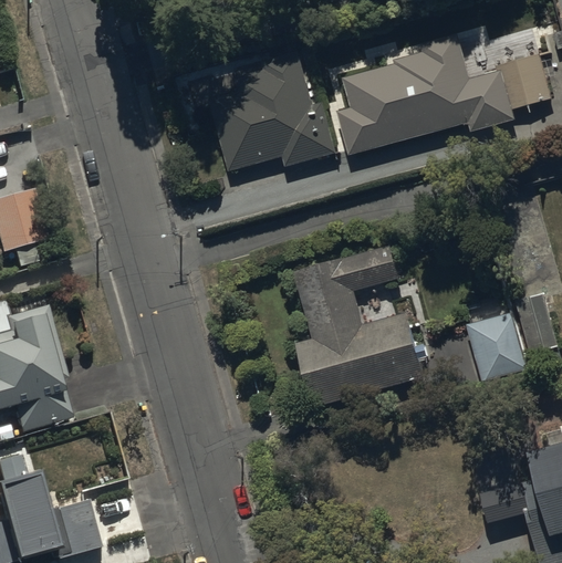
[(550,98),(536,53),(491,65),(492,71),(467,79),(455,33),(419,43),(422,52),(391,60),(392,63),(340,77),(349,107),(336,111),(349,154),(550,98)]
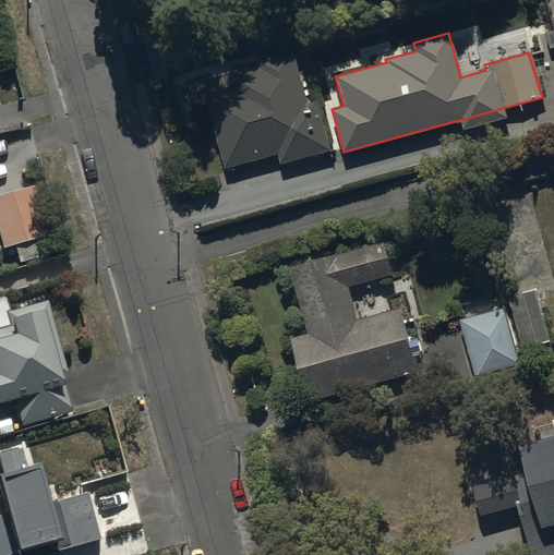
[(304,98),(290,45),(254,55),(256,62),(228,71),(231,84),(203,92),(223,163),(275,148),(278,159),(330,145),(316,95),(304,98)]
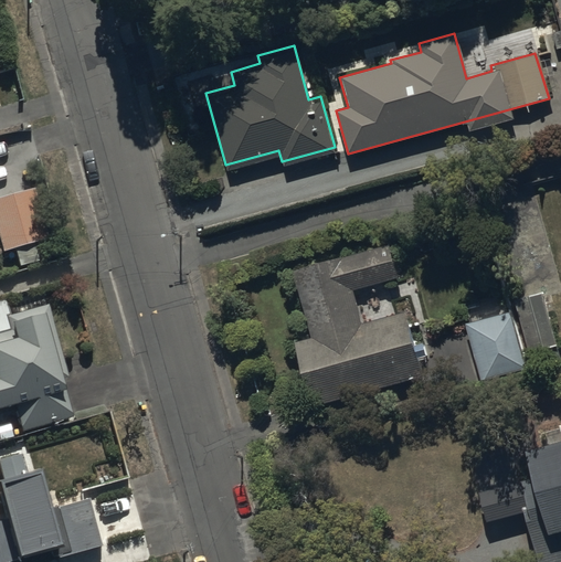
[(33,190),(0,198),(0,253),(46,241),(33,190)]
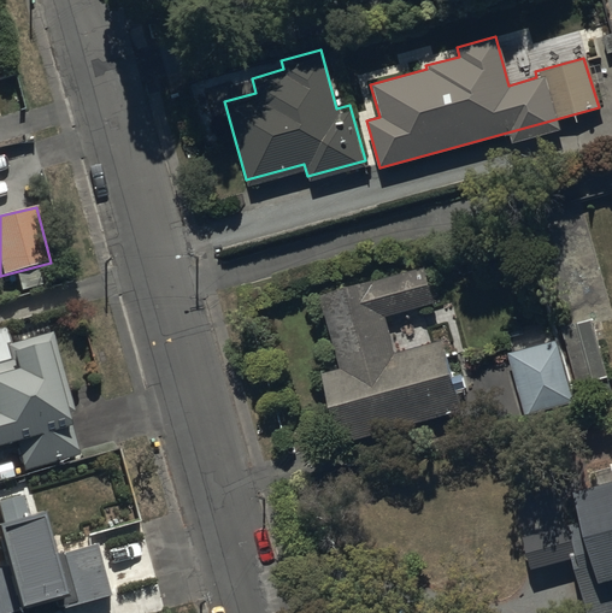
[(375,283),(321,299),(341,372),(322,378),(341,446),(462,413),(442,345),(396,358),(386,320),(435,307),(425,272),(376,286),(375,283)]
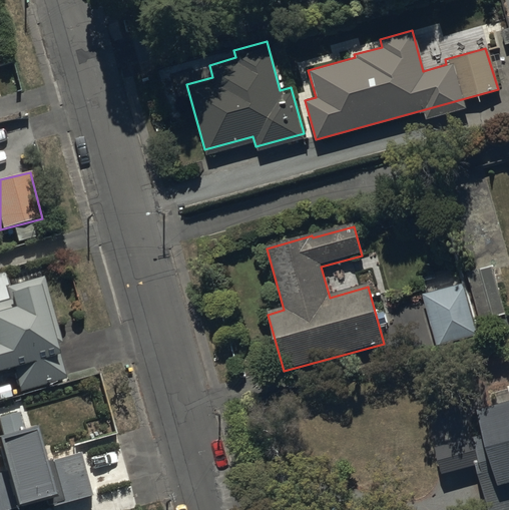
[(504,314),(490,267),(466,274),(480,321),(504,314)]
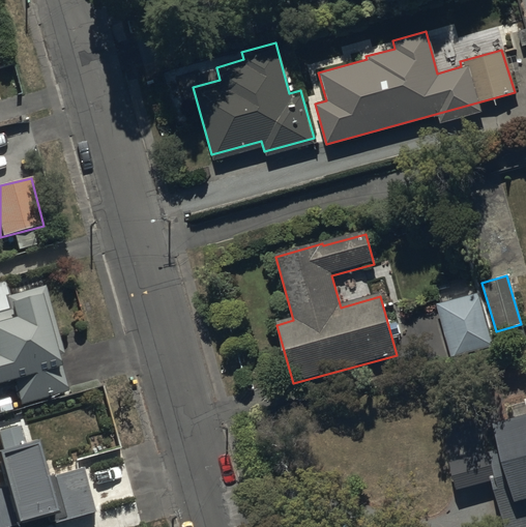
[(58,347),(39,281),(4,291),(0,277),(0,379),(9,376),(16,399),(64,385),(54,348),(58,347)]
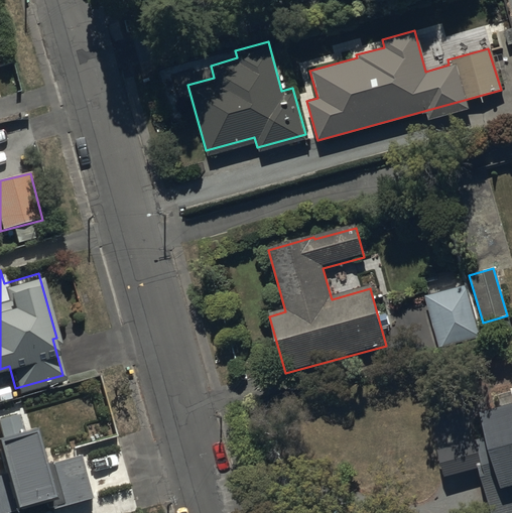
[(465,286),(424,297),(437,349),(478,338),(465,286)]
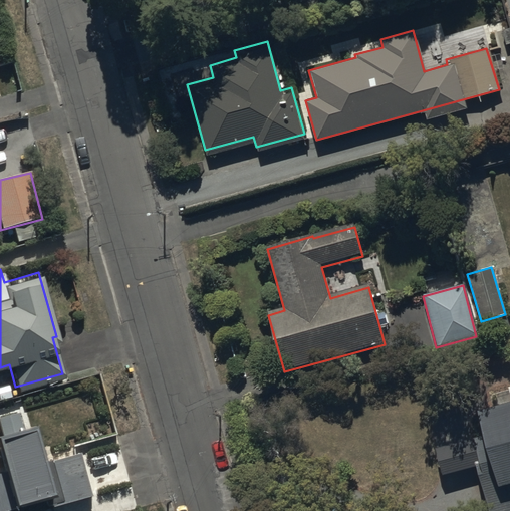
[(480,461),(475,462),(488,510),(509,510),(509,410),(481,418),(486,437),(474,441),(480,461)]
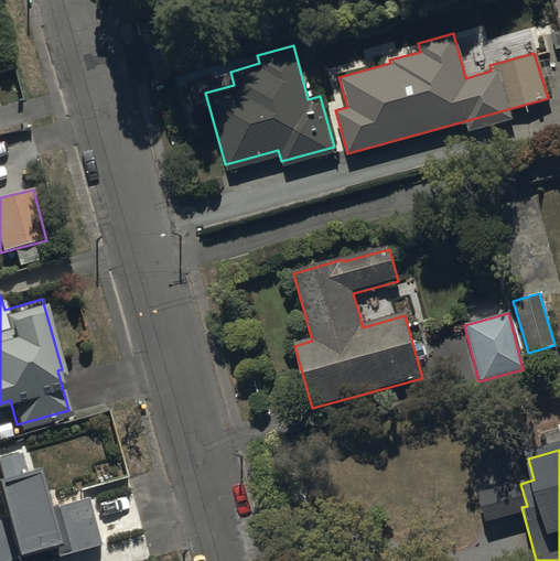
[(0,483),(1,486),(0,486),(0,511),(3,522),(13,560),(41,560),(96,546),(83,498),(44,509),(35,477),(25,479),(19,456),(0,461),(0,483)]
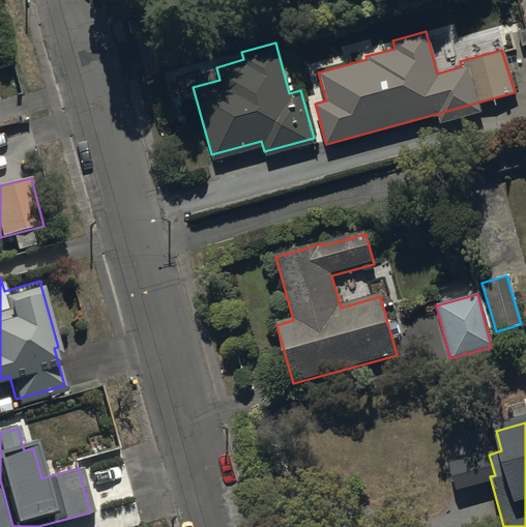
[(0,526),(12,526),(3,491),(0,491),(0,526)]
